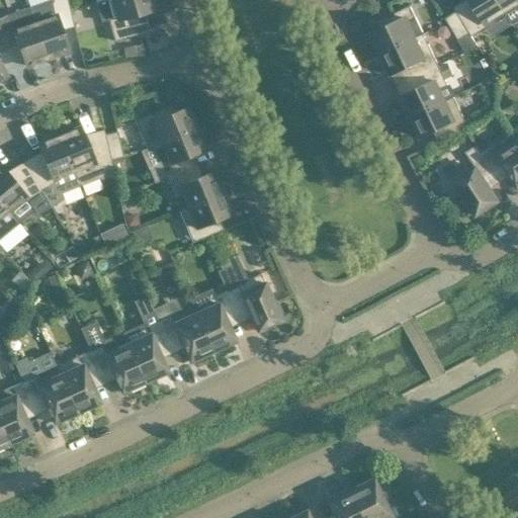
[(60,25),(73,22),(67,0),(52,0),(53,1),(30,9),(48,59),(69,51),(60,25)]
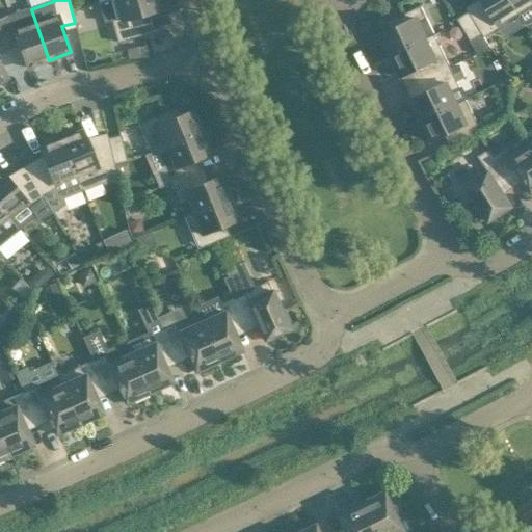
[(106,0),(100,2),(106,25),(112,23),(117,42),(143,34),(139,22),(149,20),(147,12),(159,9),(156,0),(106,0)]
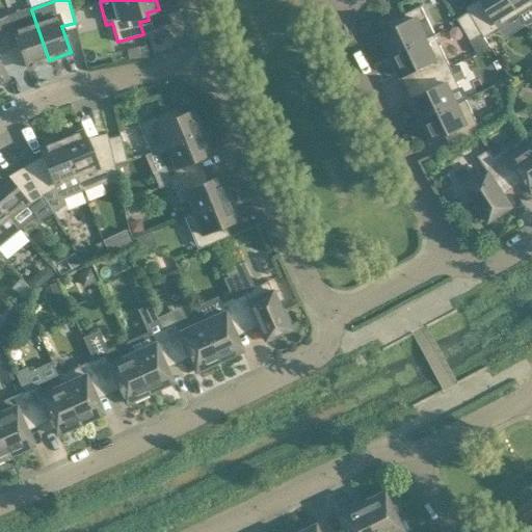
[(517,11),(510,0),(483,0),(484,2),(469,11),(482,33),(483,35),(501,25),(499,23),(517,11)]
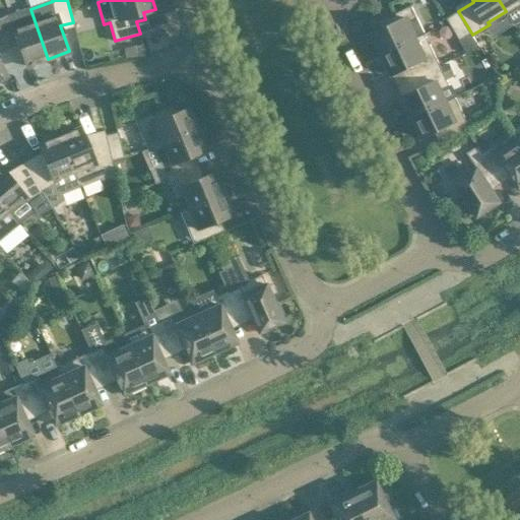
[(519,0),(499,0),(506,11),(519,1),(519,0)]
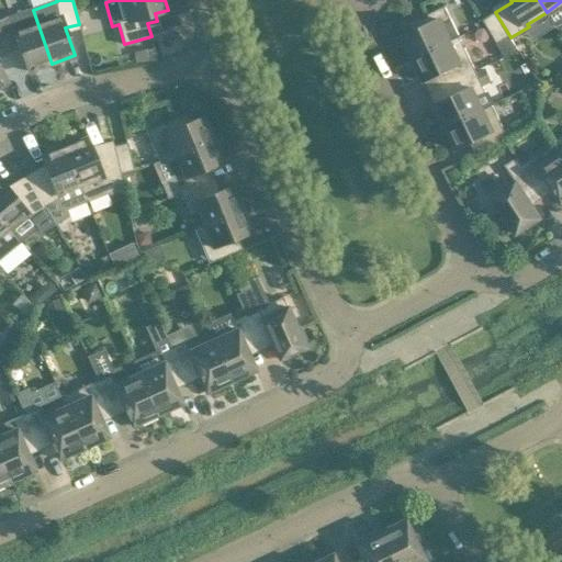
[(413,58),(459,36),(451,19),(446,8),(426,17),(411,24),(414,31),(403,36),(413,58)]
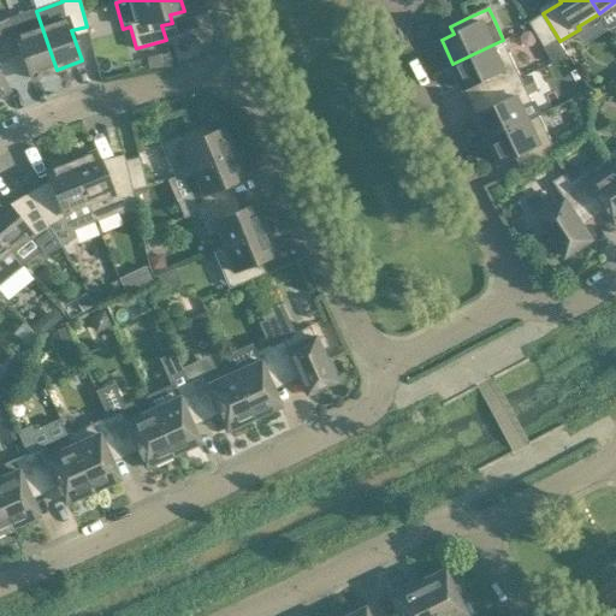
[(57,70),(36,11),(10,19),(0,23),(0,40),(6,54),(21,48),(31,78),(57,70)]
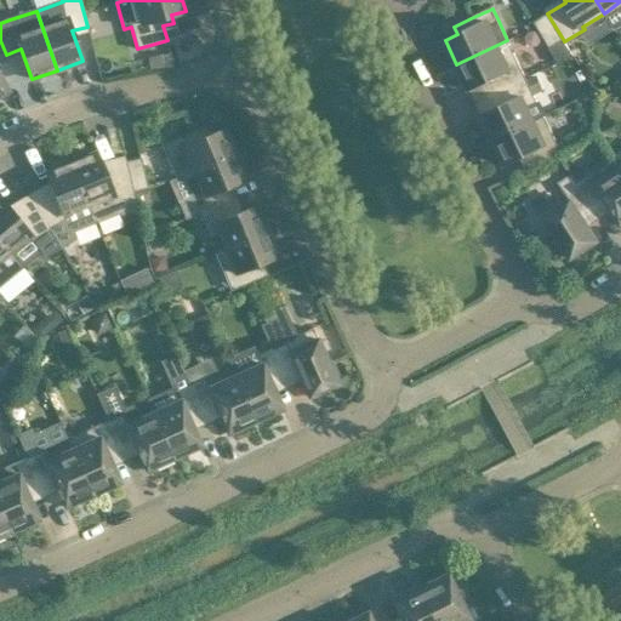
[(563,39),(547,13),(534,22),(550,47),(563,39)]
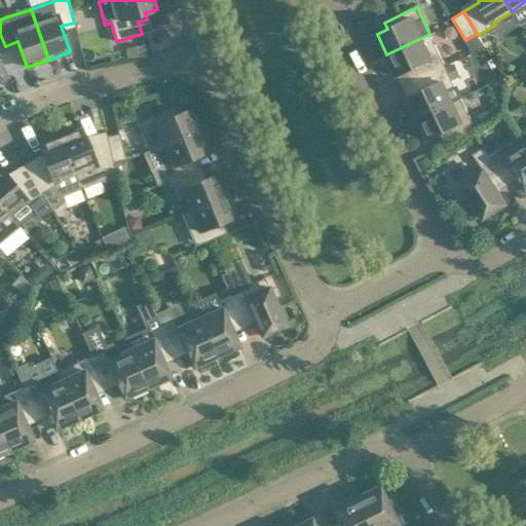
[(445,66),(436,45),(429,34),(386,54),(397,75),(416,66),(421,77),(445,66)]
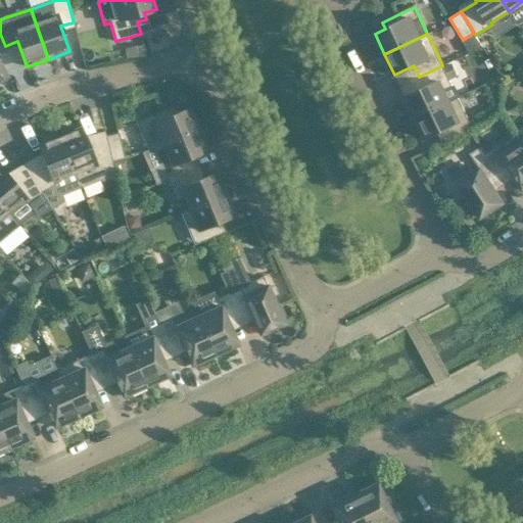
[(425,88),(405,97),(415,117),(448,101),(443,90),(453,86),(442,65),(419,77),(425,88)]
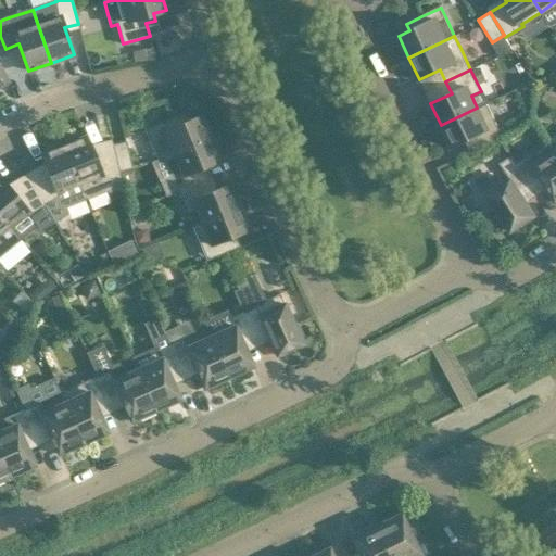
[(478,149),(503,137),(487,103),(477,108),(441,125),(451,147),(472,137),(478,149)]
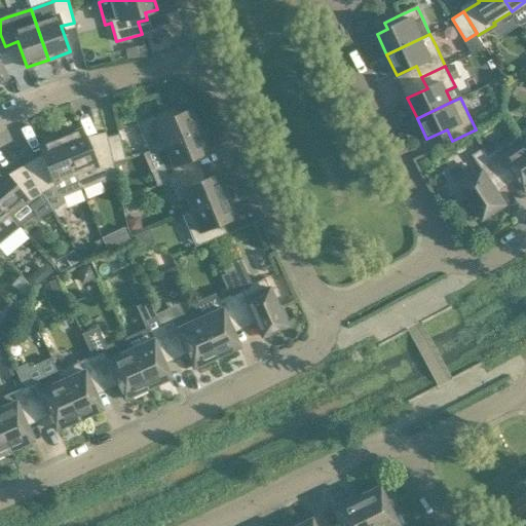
[(177,107),(144,120),(147,129),(142,132),(150,150),(155,148),(199,129),(191,108),(180,113),(177,107)]
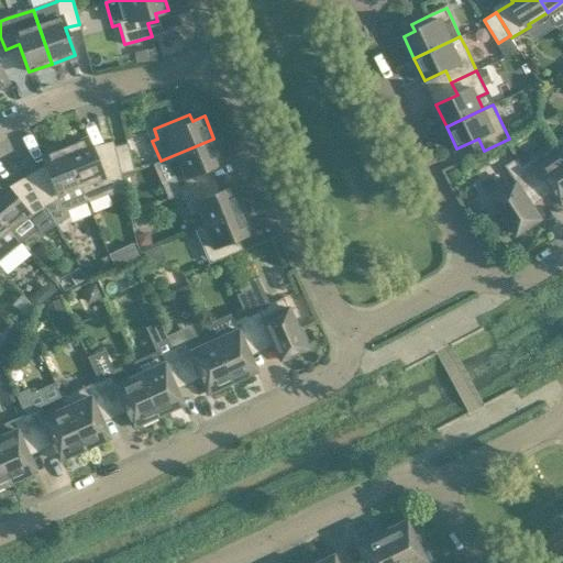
[(124,191),(120,173),(113,146),(92,151),(88,139),(65,147),(80,185),(83,185),(88,201),(110,194),(110,195),(124,191)]
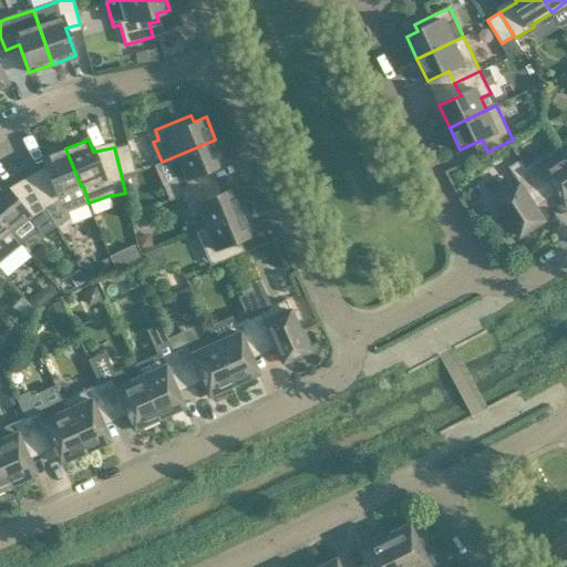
[(225,162),(215,140),(167,160),(176,181),(163,185),(168,199),(182,194),(207,184),(203,172),(225,162)]
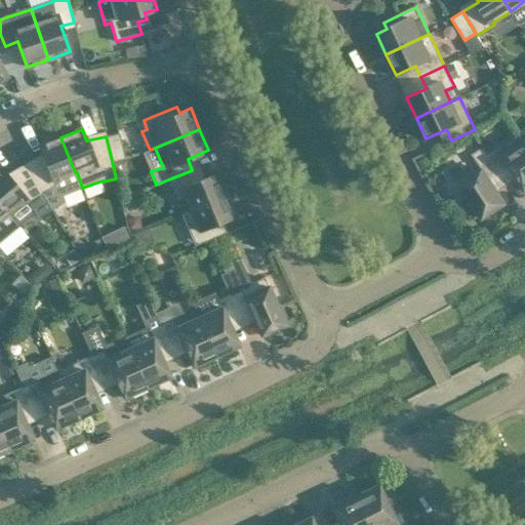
[(119,133),(106,136),(112,161),(125,158),(119,133)]
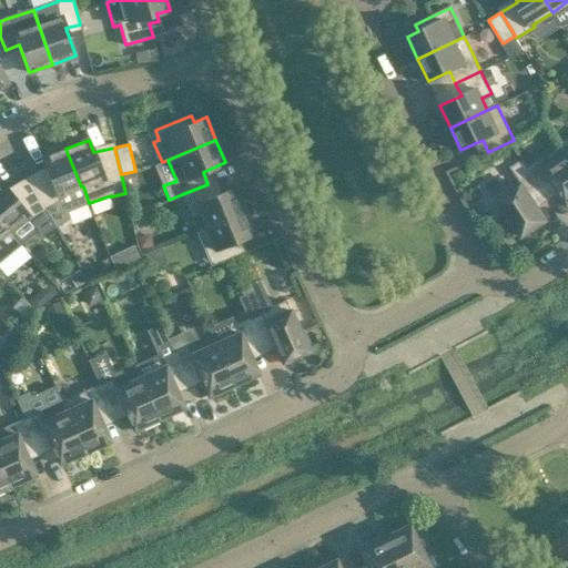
[(81,186),(66,149),(43,158),(48,171),(29,182),(44,208),(46,208),(56,226),(69,219),(68,211),(89,203),(83,186),(81,186)]
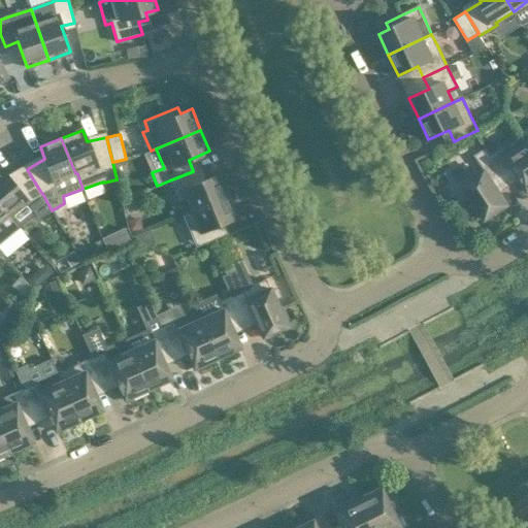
[(527,142),(507,156),(507,155),(506,156),(501,147),(490,155),(505,178),(516,171),(527,190),(527,142)]
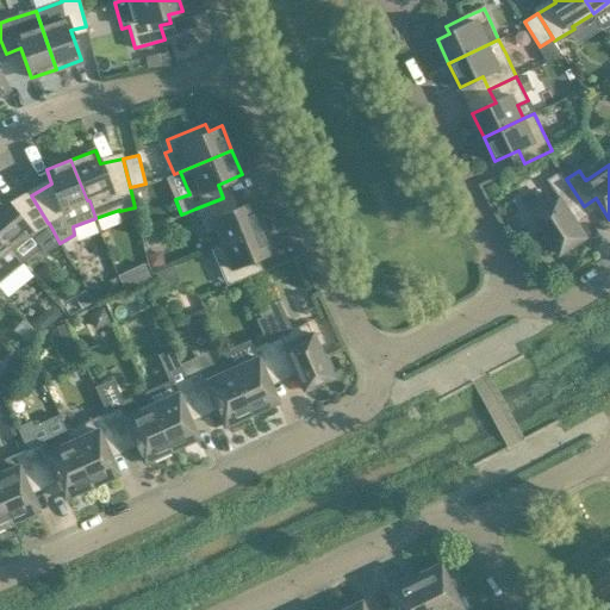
[(572,215),(584,206),(566,179),(561,170),(548,179),(560,195),(558,197),(559,198),(537,212),(536,211),(535,212),(549,235),(546,237),(555,253),(559,250),(562,254),(587,237),(572,215)]
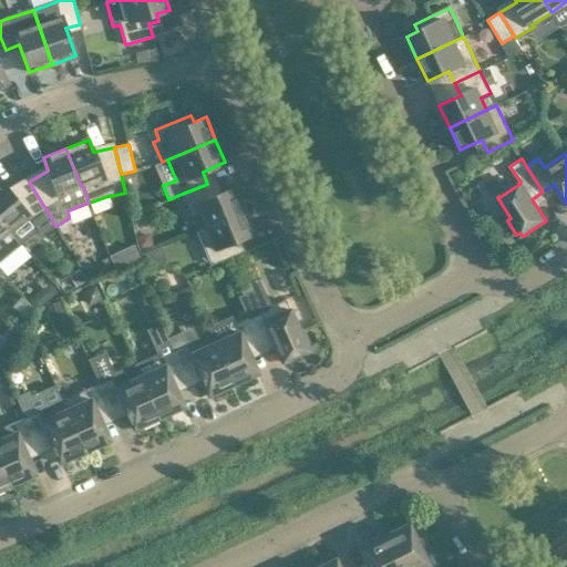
[(44,207),(29,182),(10,193),(2,182),(0,183),(0,218),(9,229),(27,215),(29,216),(41,234),(55,226),(45,207),(44,207)]
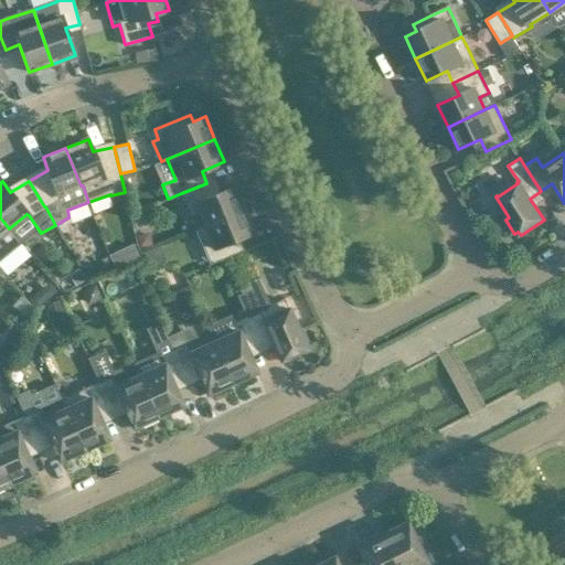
[(212,195),(206,183),(181,193),(190,216),(200,212),(205,225),(243,209),(234,187),(212,195)]
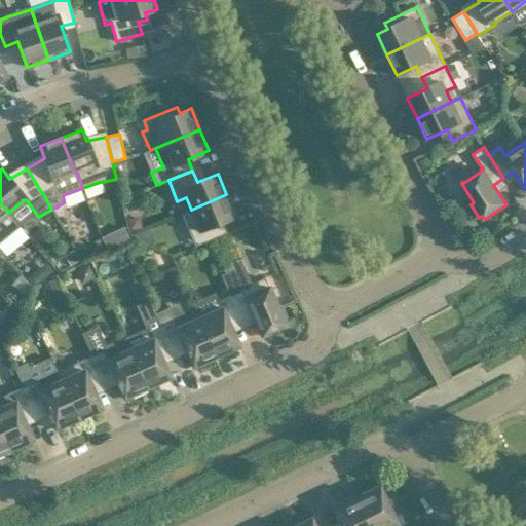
[(235,216),(226,194),(191,210),(182,213),(187,225),(195,246),(200,243),(219,235),(215,224),(235,216)]
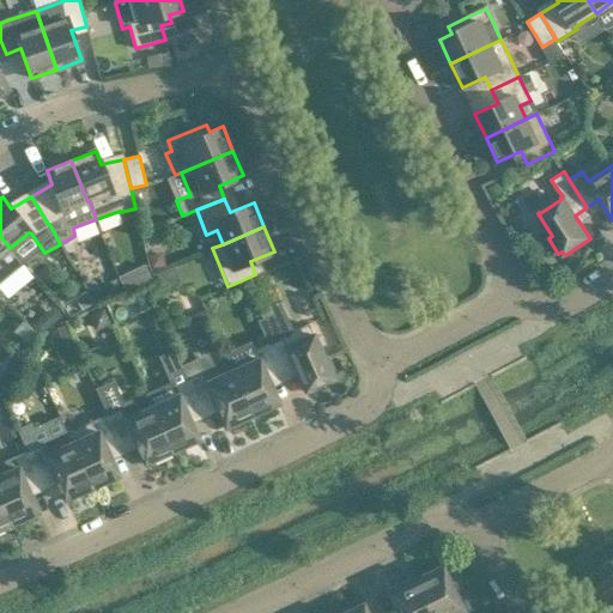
[(10,248),(0,236),(0,280),(23,263),(10,248)]
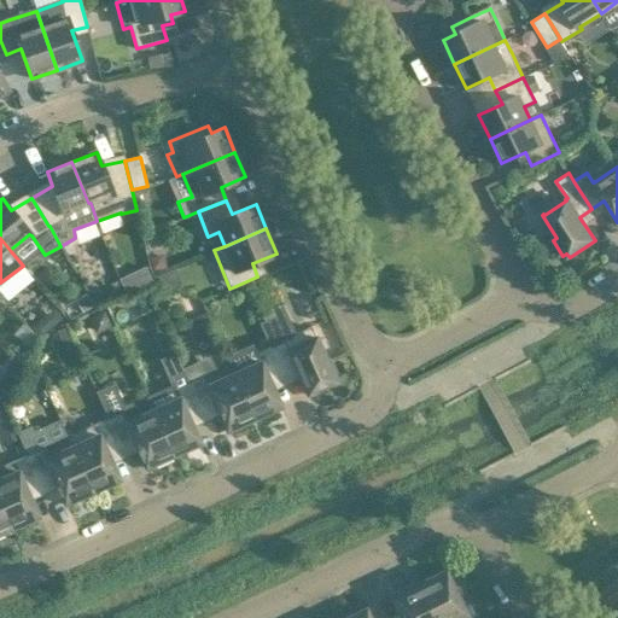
[(331,360),(326,361),(310,327),(286,338),(277,315),(260,324),(269,345),(283,375),(296,369),(308,395),(336,383),(333,378),(338,377),(331,360)]
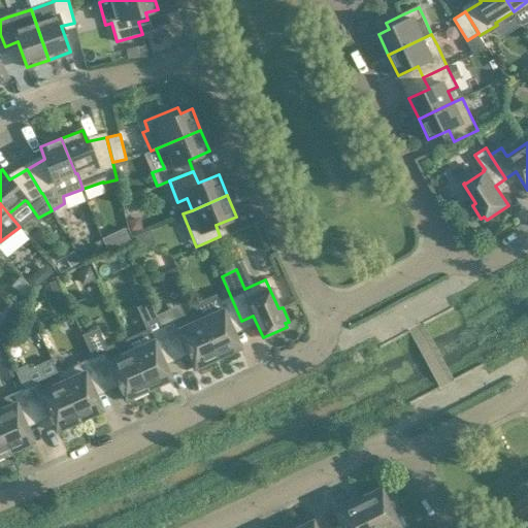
[(230,326),(241,321),(230,295),(219,300),(222,308),(221,309),(221,310),(199,320),(217,358),(240,348),(230,326)]
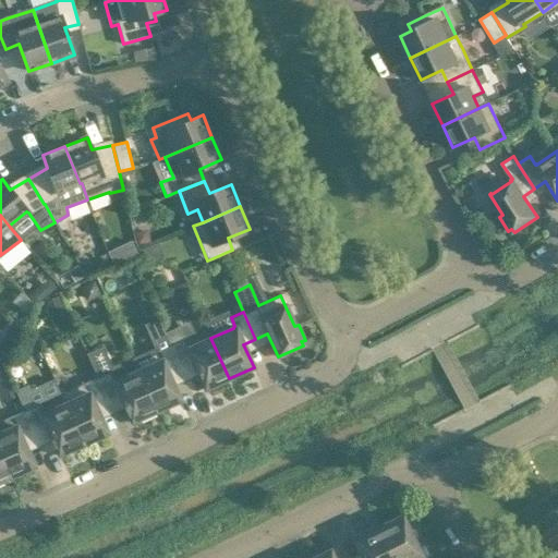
[(229,378),(210,338),(186,349),(182,339),(170,344),(182,372),(194,366),(205,389),(229,378)]
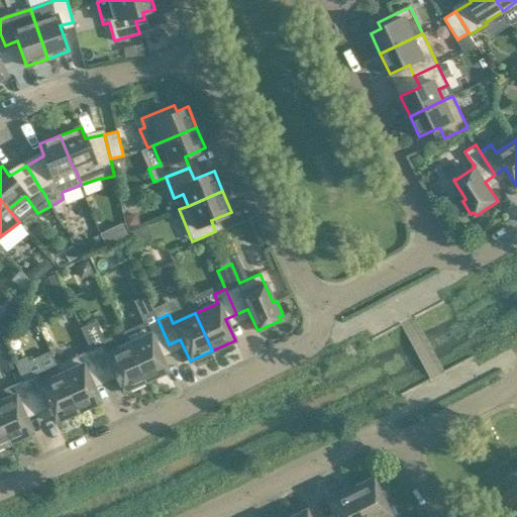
[(158,349),(169,344),(158,319),(154,314),(143,319),(145,324),(123,335),(127,343),(144,381),(168,371),(158,349)]
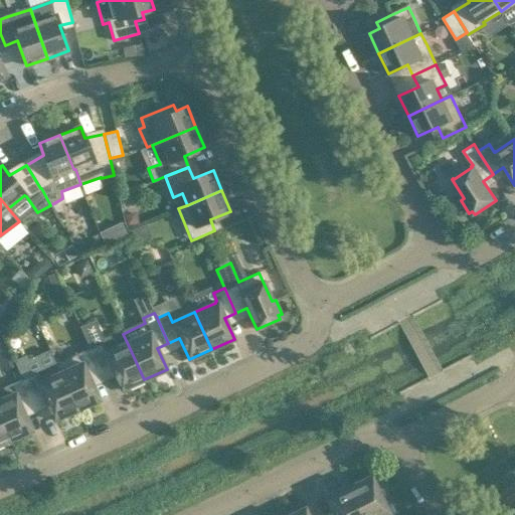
[(127,342),(106,352),(106,351),(105,351),(101,343),(90,349),(101,373),(112,368),(122,390),(144,379),(127,342)]
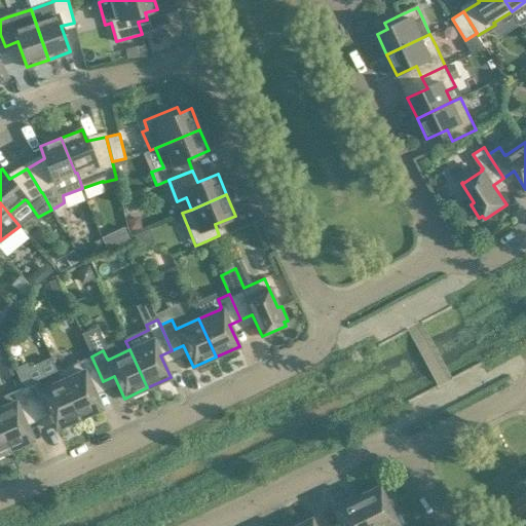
[(91,386),(103,381),(91,357),(57,372),(78,419),(102,409),(91,386)]
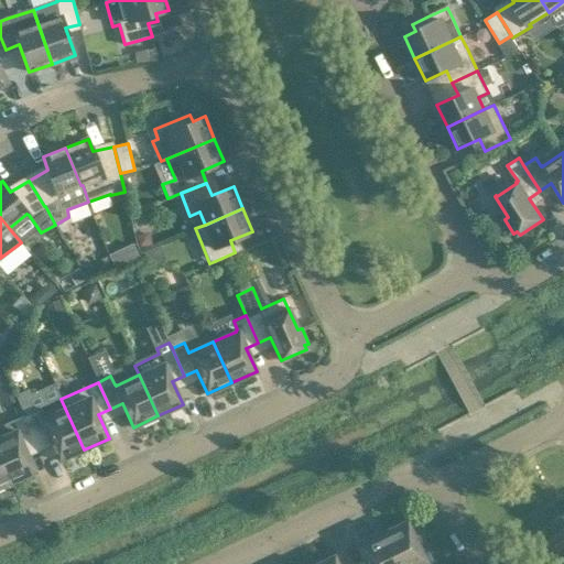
[(84,449),(61,399),(24,415),(36,443),(49,437),(60,461),(84,449)]
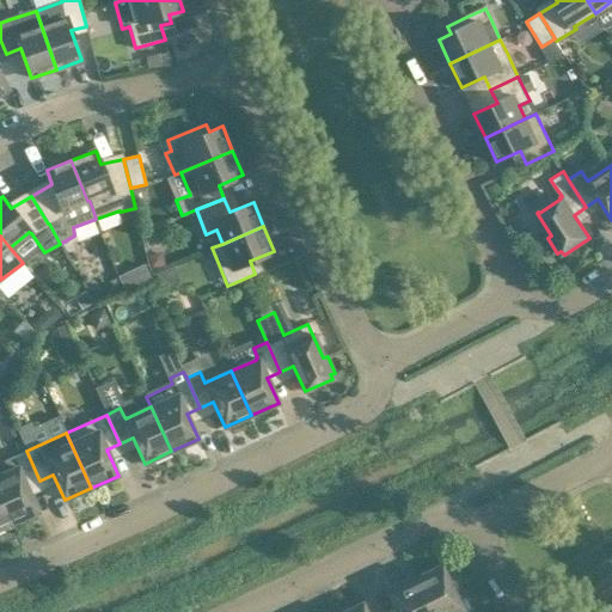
[(26,487),(40,481),(26,451),(0,461),(0,499),(11,524),(37,512),(26,487)]
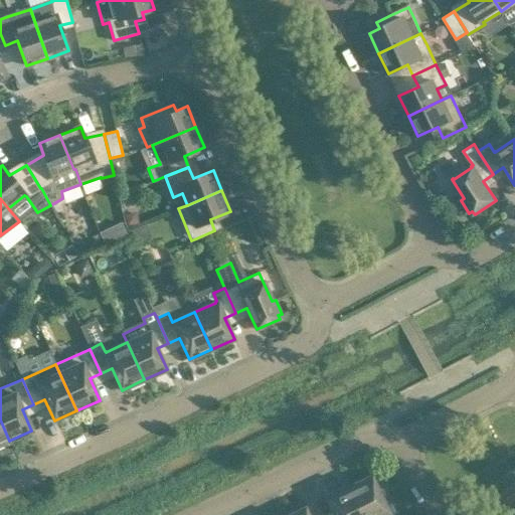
[(0,445),(9,441),(0,419),(0,445)]
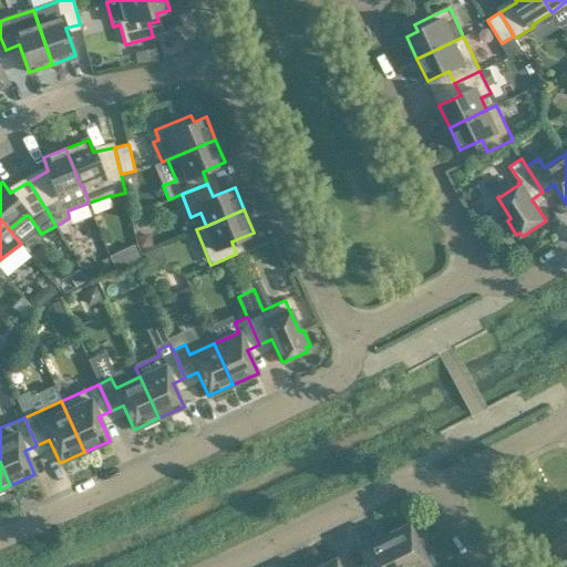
[(408,524),(383,535),(399,566),(422,566),(426,565),(426,566),(428,565),(422,553),(429,549),(421,534),(414,537),(408,524)]
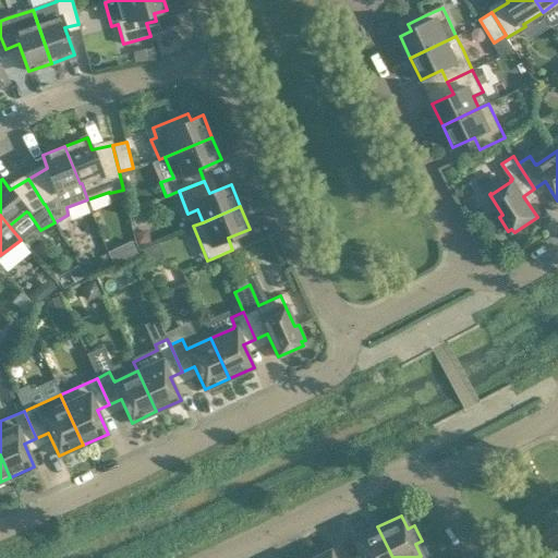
[(392,557),(377,526),(353,538),(362,557),(392,557)]
